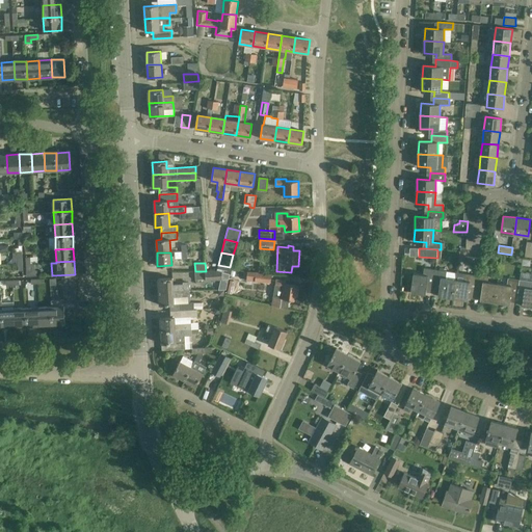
[(432,290),(435,269),(424,268),(423,274),(414,273),(410,292),(425,294),(426,289),(432,290)]
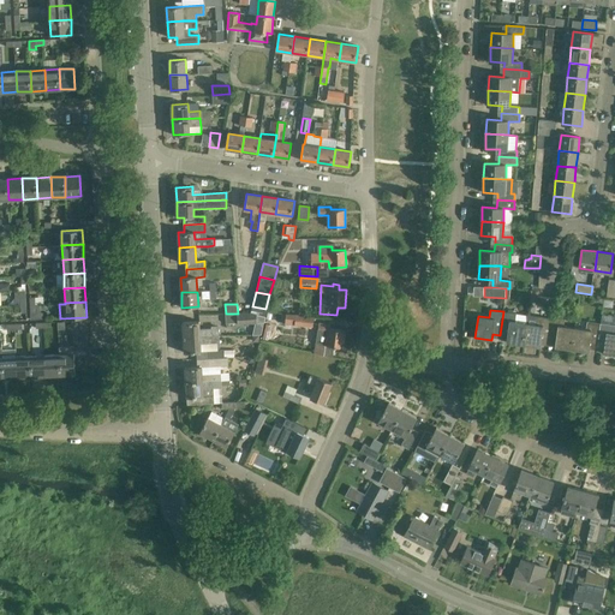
[(517,314),(503,311),(500,335),(507,336),(506,342),(524,345),(526,323),(515,321),(517,314)]
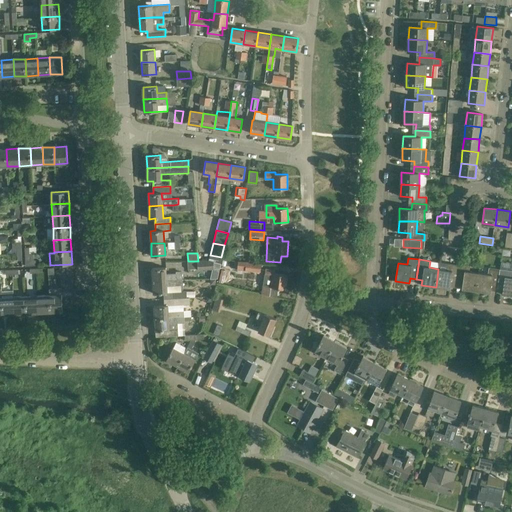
[(209,260),(198,261),(198,268),(198,270),(214,269),(214,261),(209,260)]
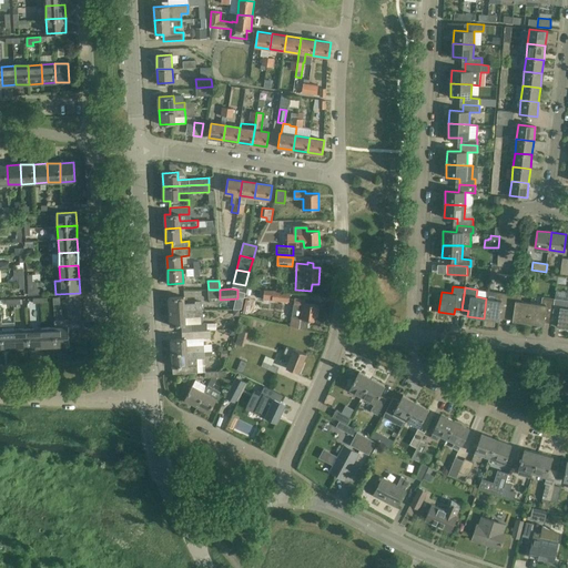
[(220,297),(220,290),(209,290),(209,298),(220,297)]
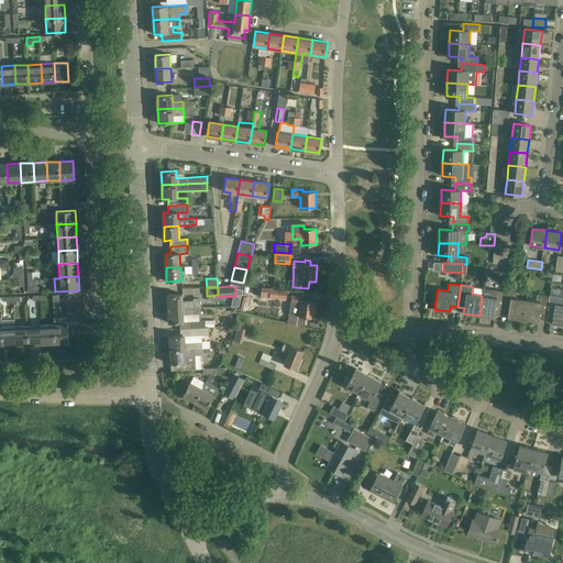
[(286,298),(287,289),(262,287),(261,296),(286,298)]
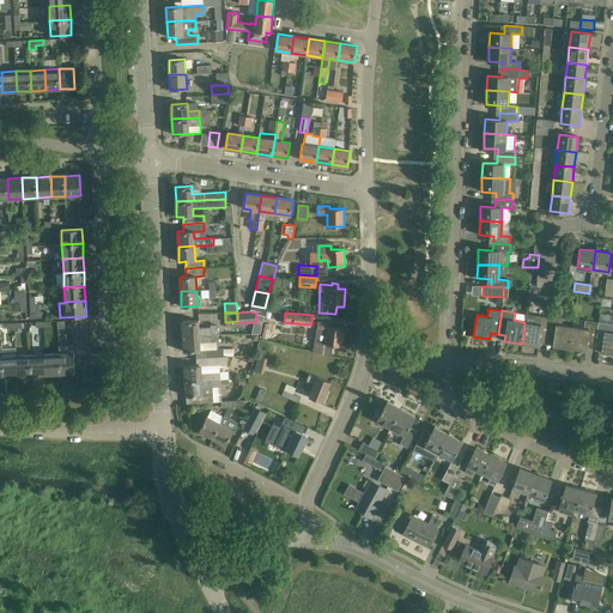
[(546,338),(550,317),(538,315),(536,323),(525,322),(522,344),(538,346),(540,338),(546,338)]
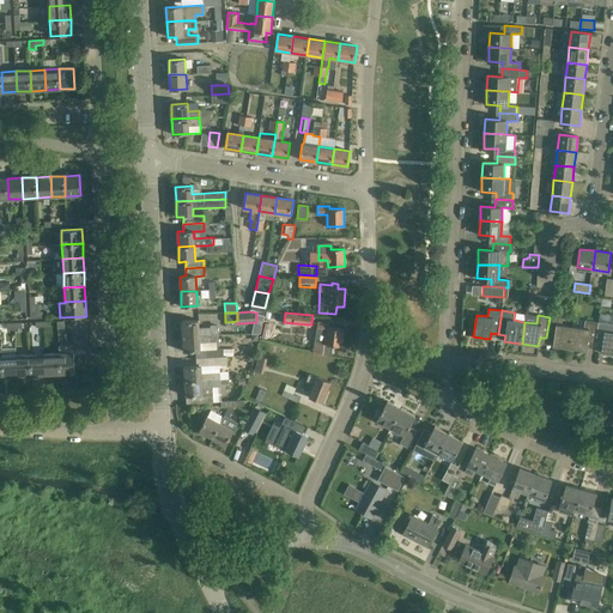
[(550,315),(550,317),(546,338),(554,339),(553,346),(570,349),(574,326),(562,325),(563,316),(550,315)]
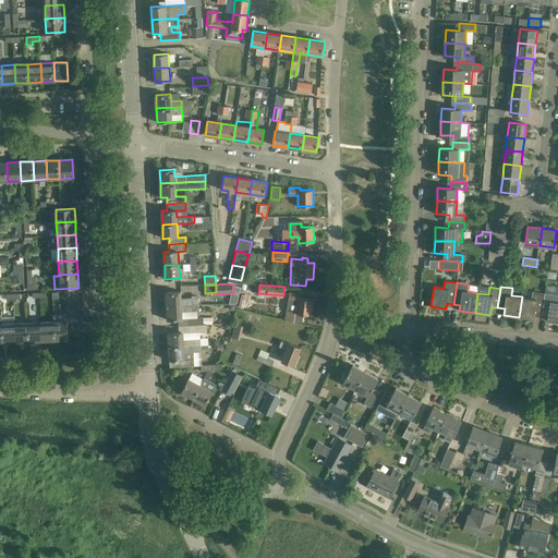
[(167,306),(198,304),(198,295),(192,295),(192,298),(181,299),(180,291),(166,292),(167,306)]
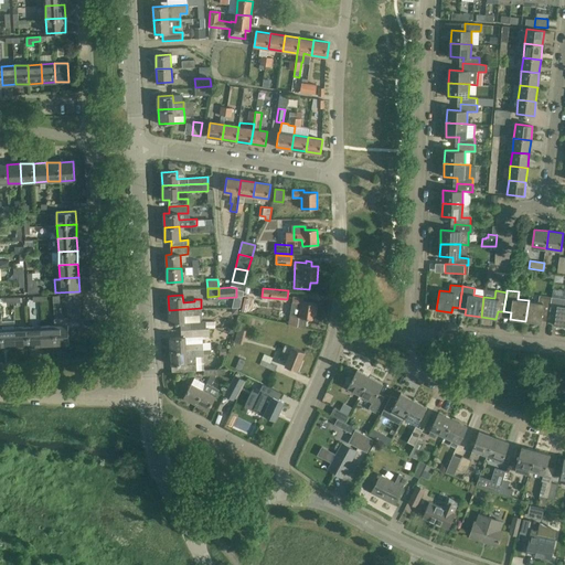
[(548,318),(552,297),(540,295),(539,301),(529,300),(525,321),(541,323),(542,317),(548,318)]
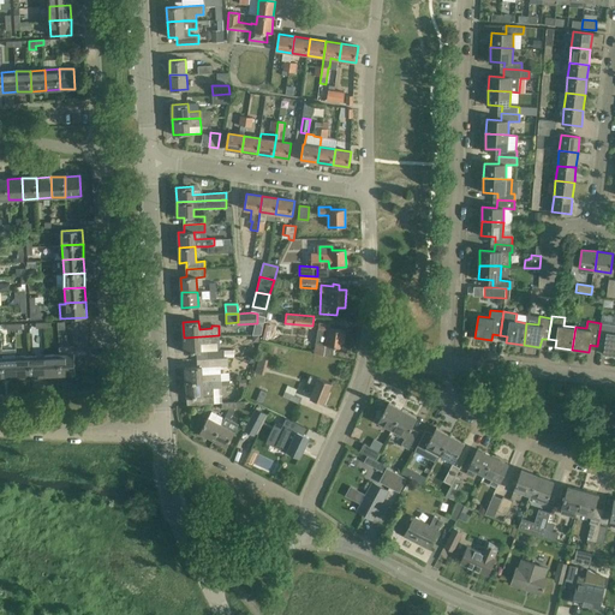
[(330,324),(318,323),(315,353),(333,356),(334,346),(341,347),(344,330),(330,328),(330,324)]
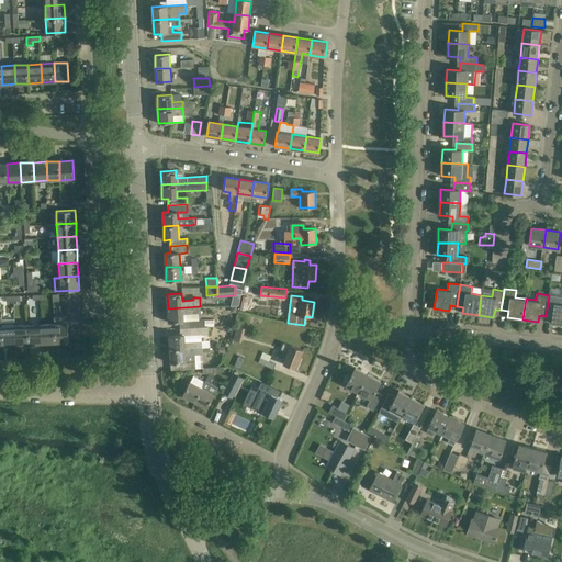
[(549,295),(546,316),(552,317),(551,324),(561,325),(561,304),(560,304),(561,296),(549,295)]
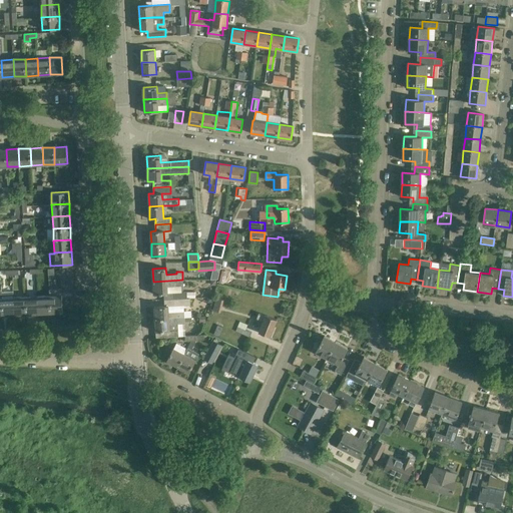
[(183,288),(182,280),(153,282),(153,295),(167,294),(176,293),(176,292),(182,292),(182,289),(183,288)]
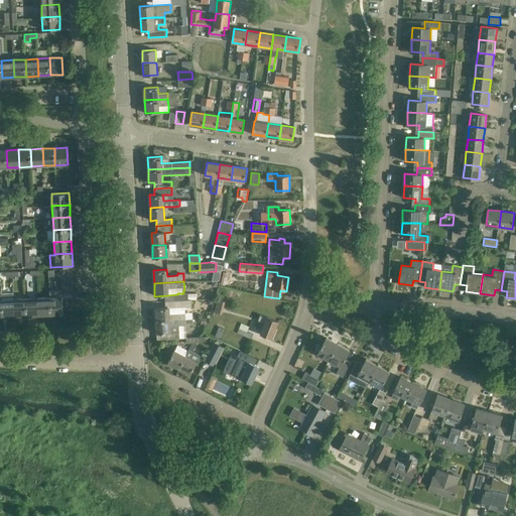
[(2,316),(14,316),(13,299),(13,293),(1,294),(2,316)]
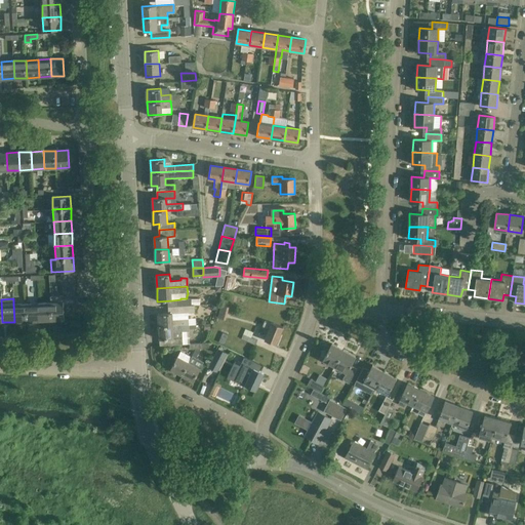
[(64,301),(63,301),(50,303),(51,320),(65,319),(64,316),(64,310),(64,304),(64,301)]
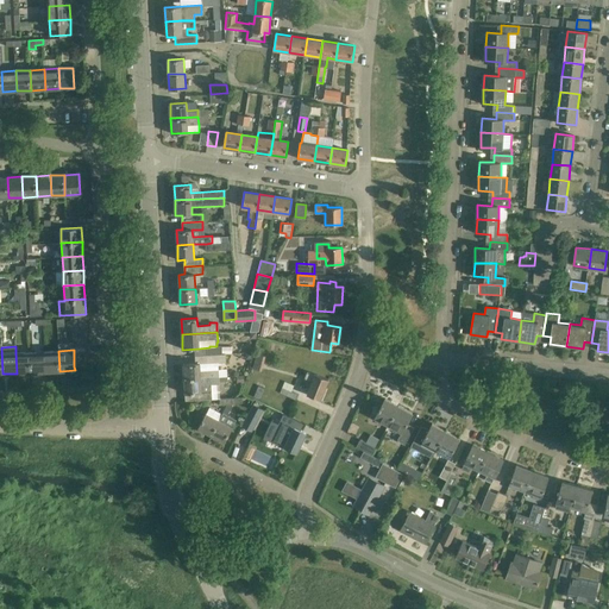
[(45,372),(44,351),(30,352),(31,372),(45,372)]
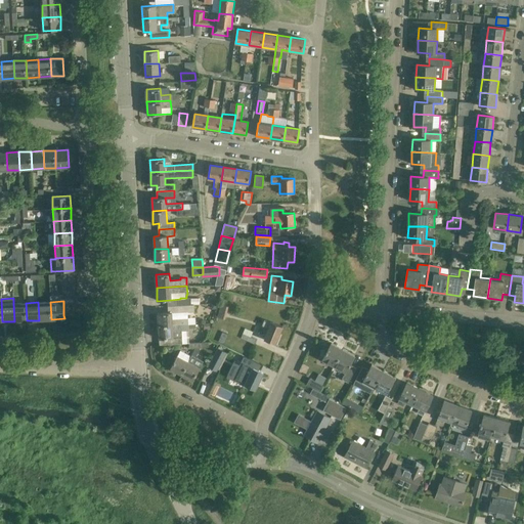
[(51,319),(50,302),(38,302),(39,320),(51,319)]
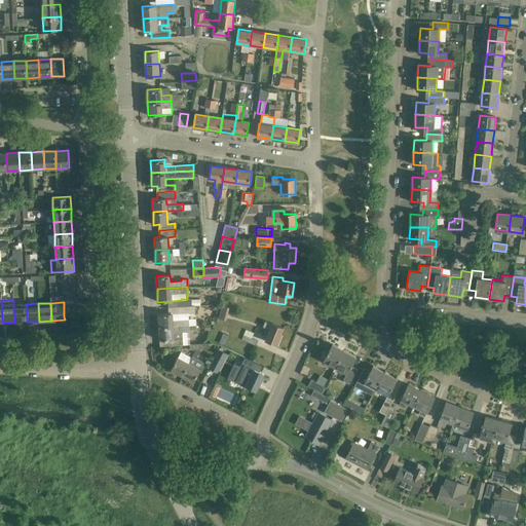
[(27,322),(26,304),(13,305),(14,323),(27,322)]
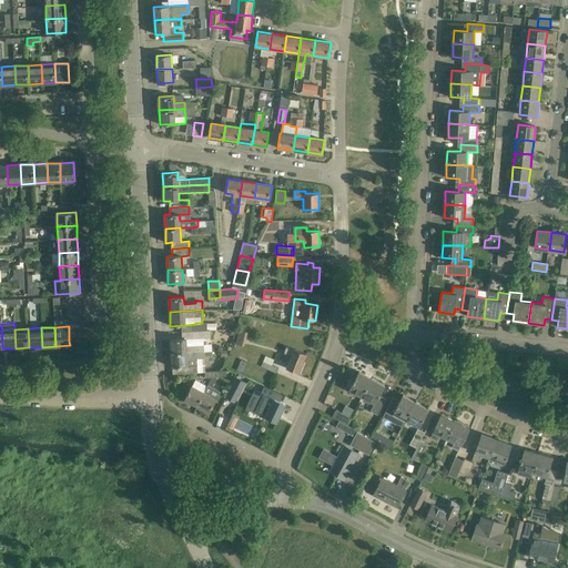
[(237,337),(246,340),(247,333),(240,331),(237,337)]
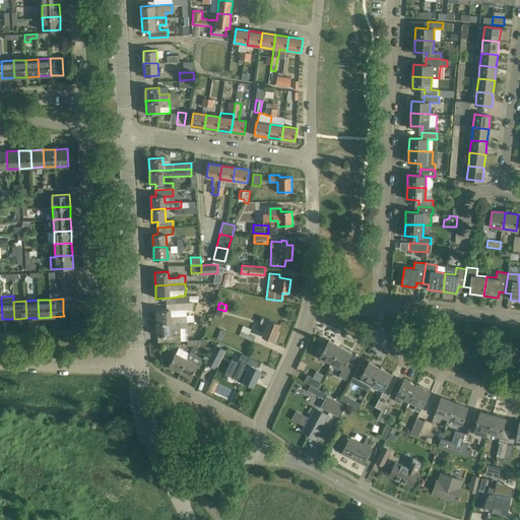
[(223,317),(225,311),(217,309),(215,315),(223,317)]
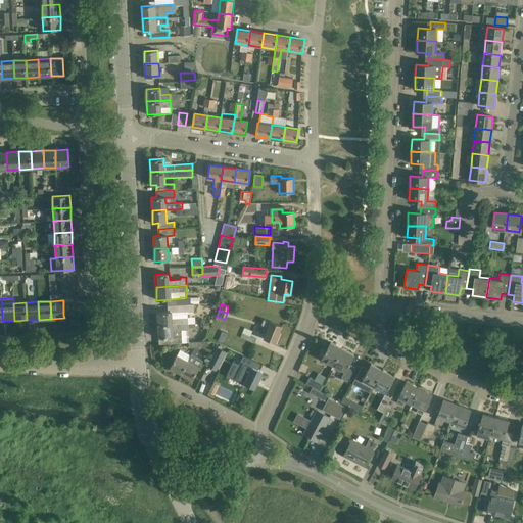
[(188,324),(193,324),(195,323),(195,317),(188,317),(188,312),(180,312),(172,312),(157,313),(158,325),(188,324)]
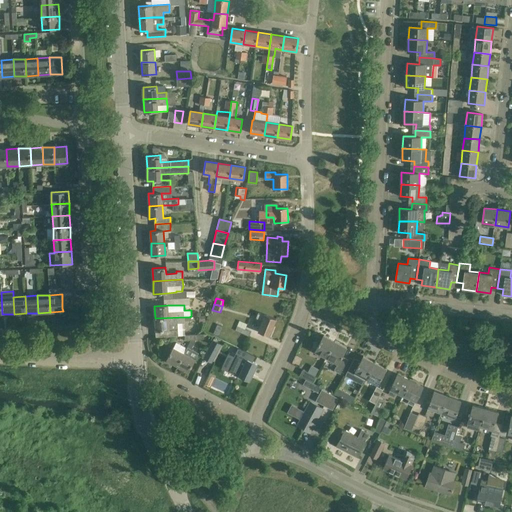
[(276,319),(267,315),(265,314),(265,315),(258,313),(256,318),(261,320),(257,331),(269,336),(276,319)]
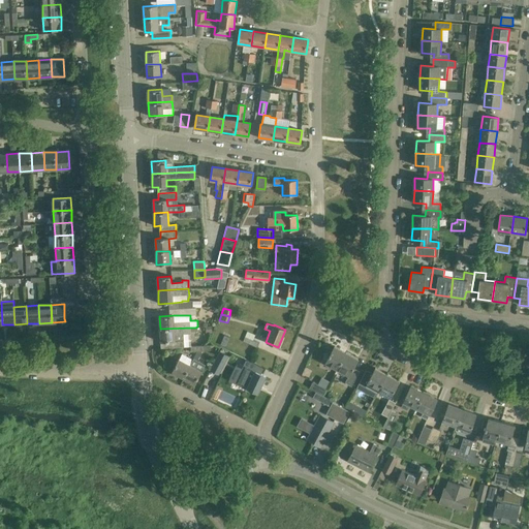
[(169,347),(181,347),(183,347),(183,334),(191,334),(190,328),(160,329),(160,342),(169,341),(169,347)]
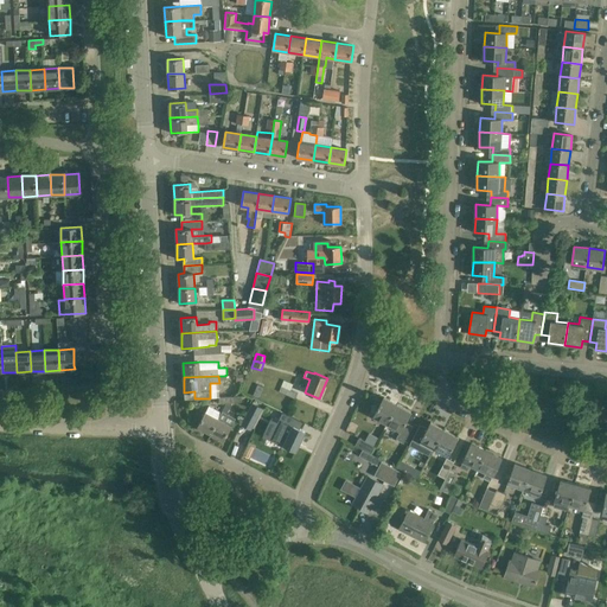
[(280,390),(288,394),(292,385),(283,382),(280,390)]
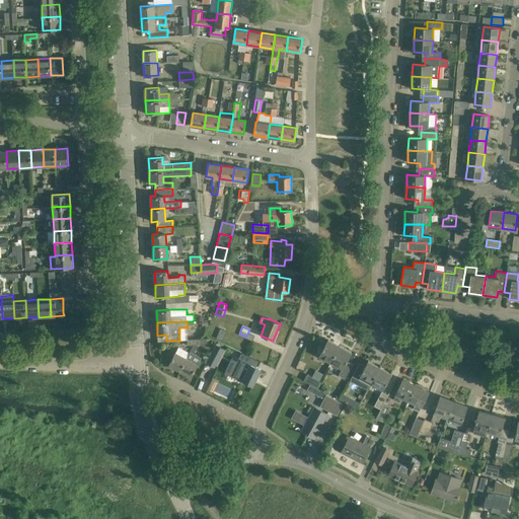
[(222,341),(226,331),(220,328),(216,339),(222,341)]
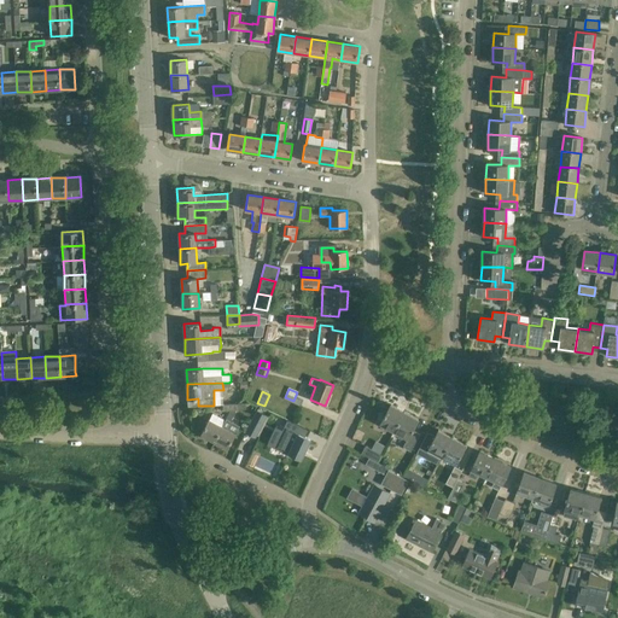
[(395,431),(404,412),(391,404),(380,424),(395,431)]
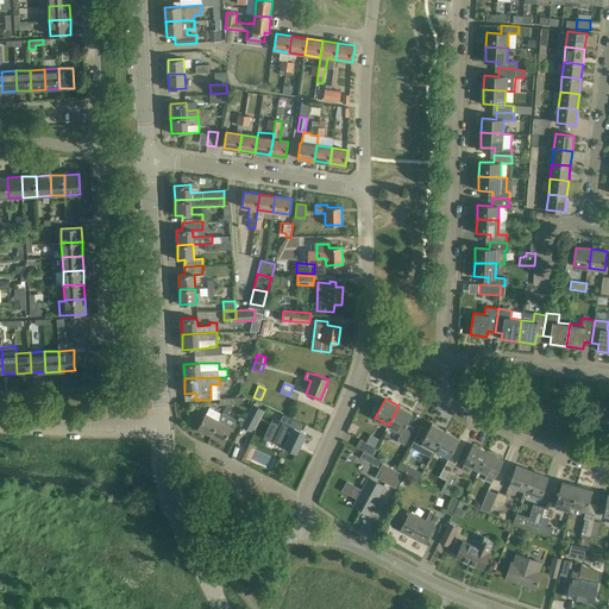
[(413,413),(399,406),(389,425),(402,432),(397,440),(406,444),(414,427),(407,424),(413,413)]
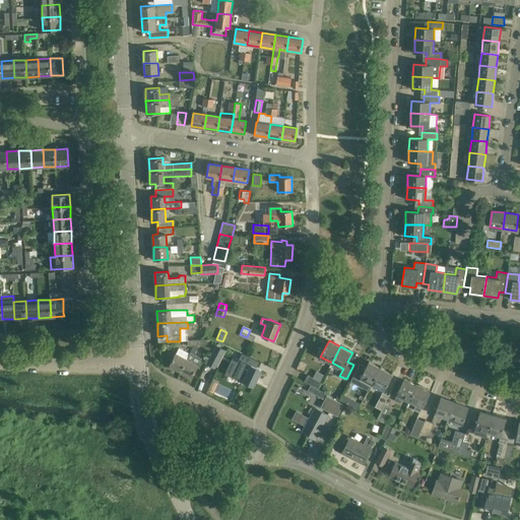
[(169,366),(180,372),(187,359),(189,353),(179,348),(176,353),(169,366)]
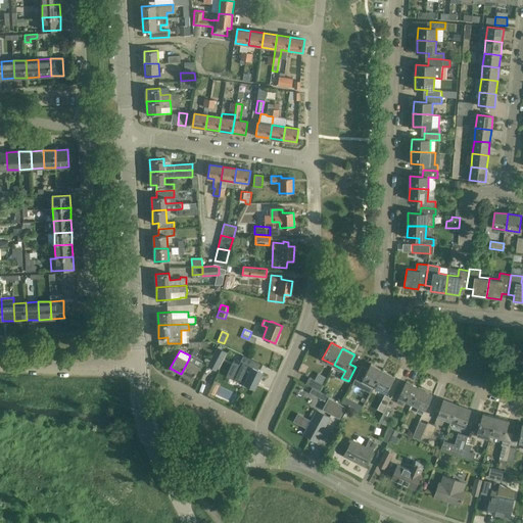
[(216,351),(208,366),(216,370),(223,355),(216,351)]
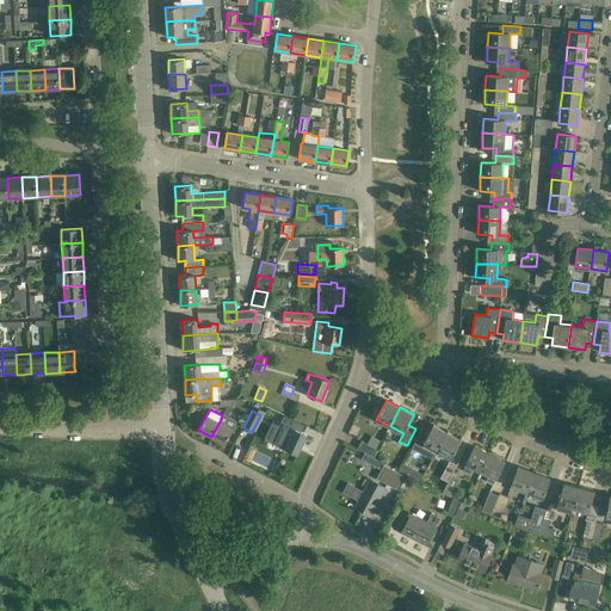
[(220,421),(211,437),(226,444),(233,429),(220,421)]
